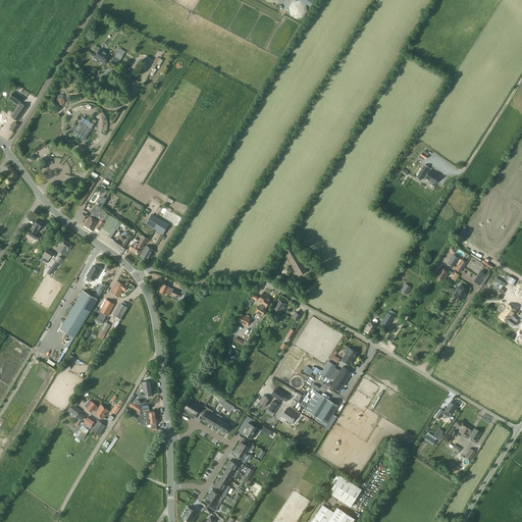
[(279,0),(277,5),(286,9),(291,0),(279,0)]
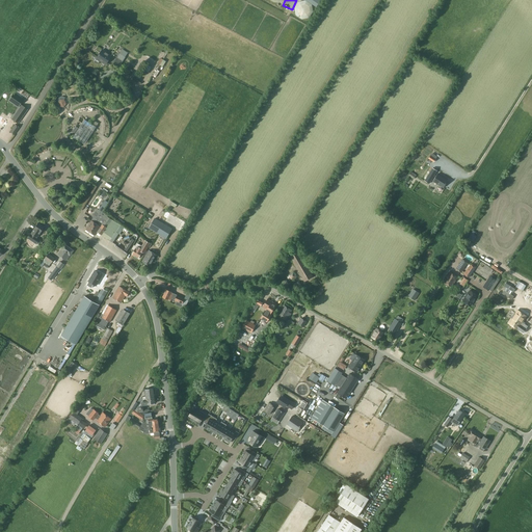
[(298,1),(294,7),(296,15),(302,19),(310,18),(314,12),(312,4),(306,0),(298,1)]
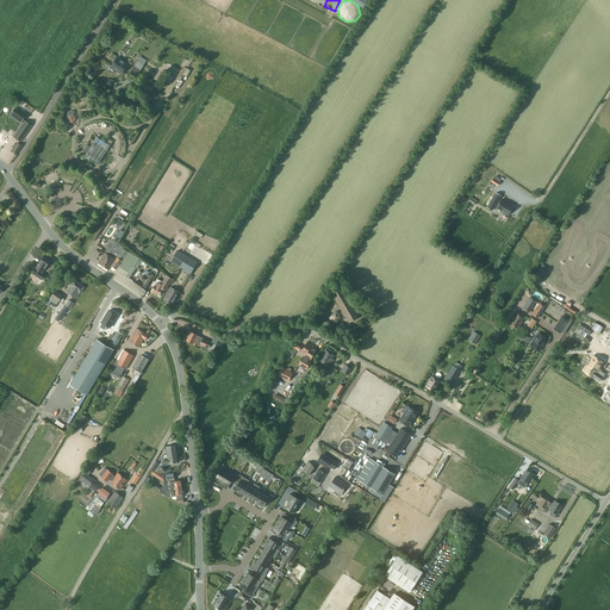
[(129,64),(117,57),(110,68),(122,75),(129,64)]
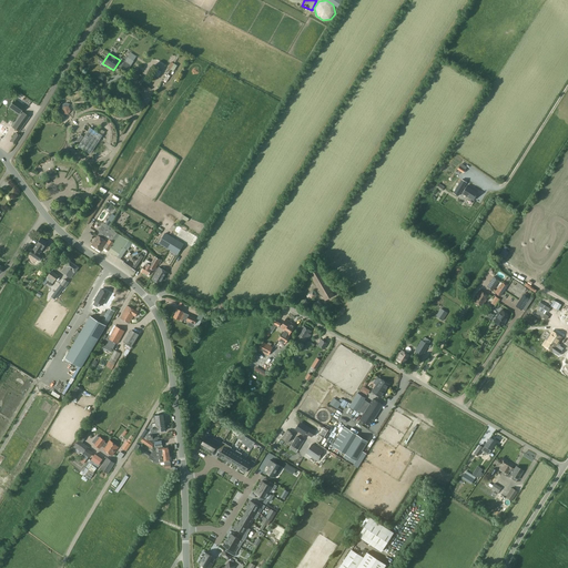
[(128,57),(121,67),(128,71),(134,61),(128,57)]
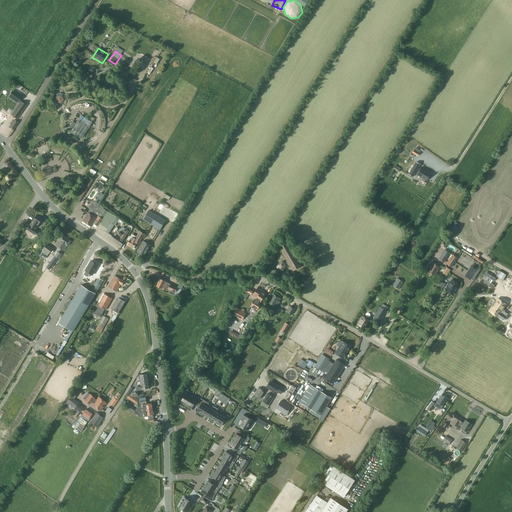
[(17,103),(22,96),(13,89),(8,97),(17,103)]
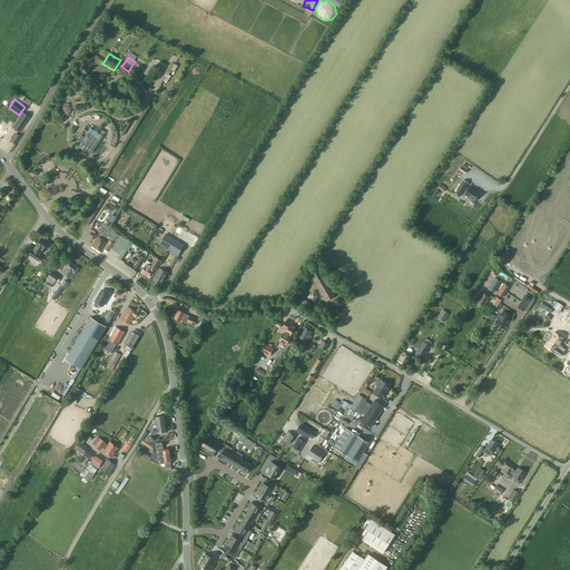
[(19,130),(29,116),(23,112),(13,127),(19,130)]
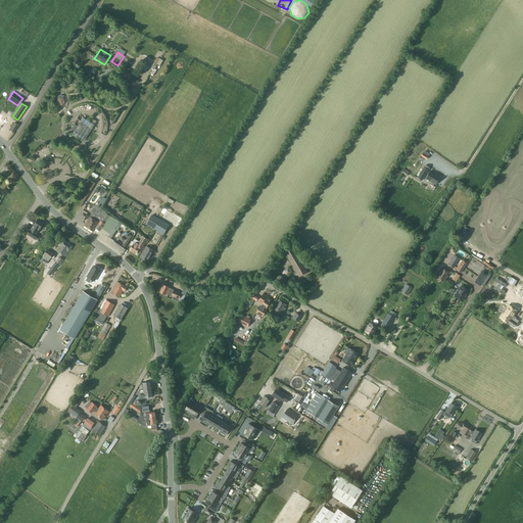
[(0,127),(2,129),(8,120),(1,114),(0,114),(0,127)]
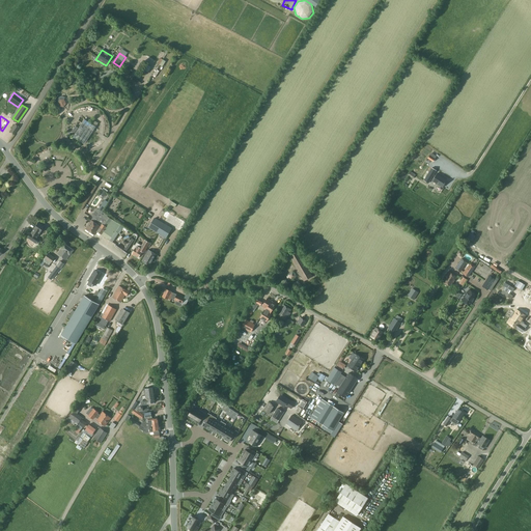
[(15,135),(19,128),(15,126),(10,132),(15,135)]
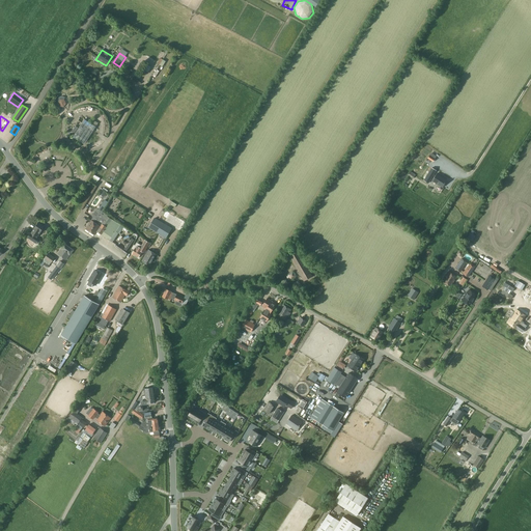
[(431,168),(424,179),(428,182),(436,170),(431,168)]
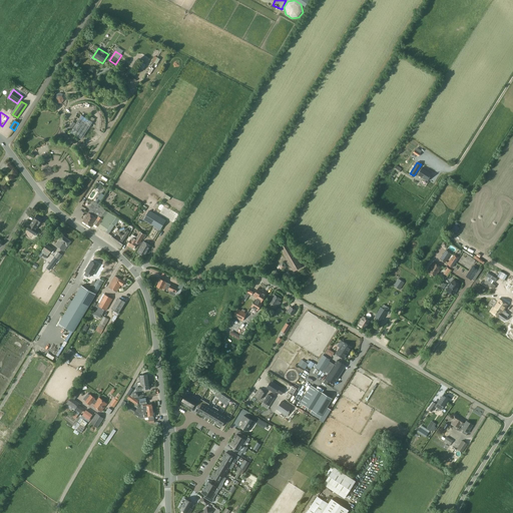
[(421,166),(417,172),(424,177),(428,171),(421,166)]
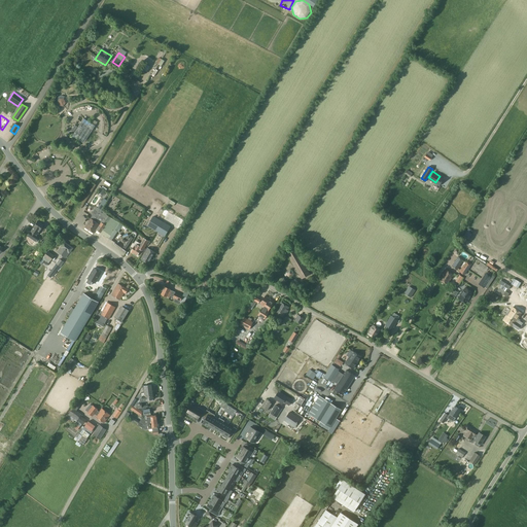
[(92,176),(90,179),(96,182),(97,180),(98,179),(99,177),(93,173),(92,175),(92,176)]
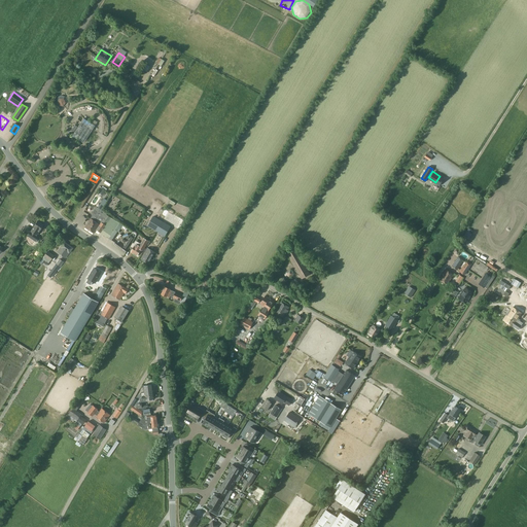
[(400,184),(406,179),(401,176),(397,182),(400,184)]
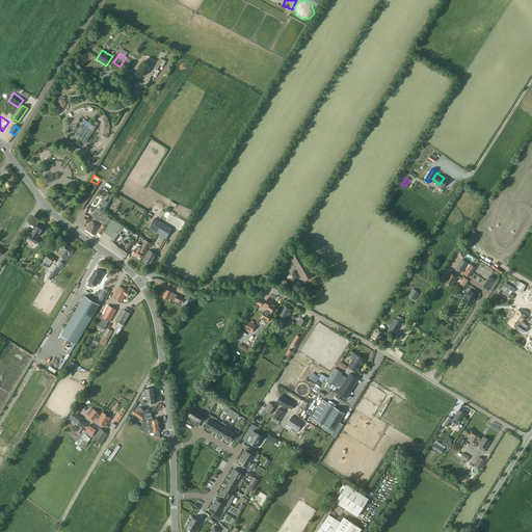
[(105,201),(99,209),(103,211),(108,203),(105,201)]
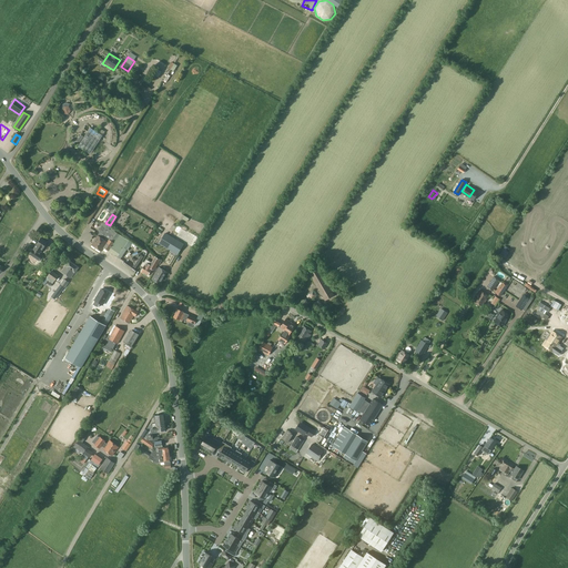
[(159,221),(168,226),(170,221),(162,216),(159,221)]
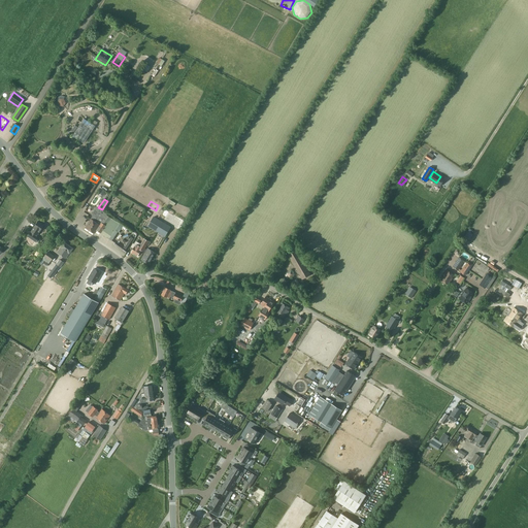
[(103,211),(99,208),(97,211),(98,212),(97,215),(95,213),(85,228),(94,233),(96,230),(111,240),(116,235),(112,234),(117,229),(124,234),(127,229),(106,216),(107,215),(103,211)]
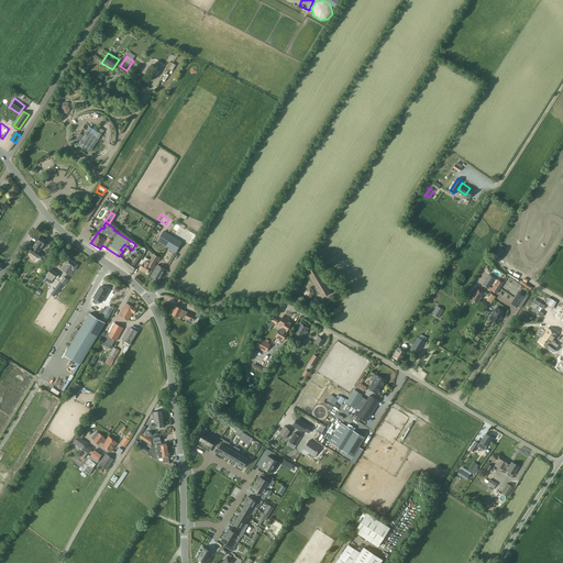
[(164,231),(157,241),(168,247),(172,243),(178,247),(181,242),(164,231)]
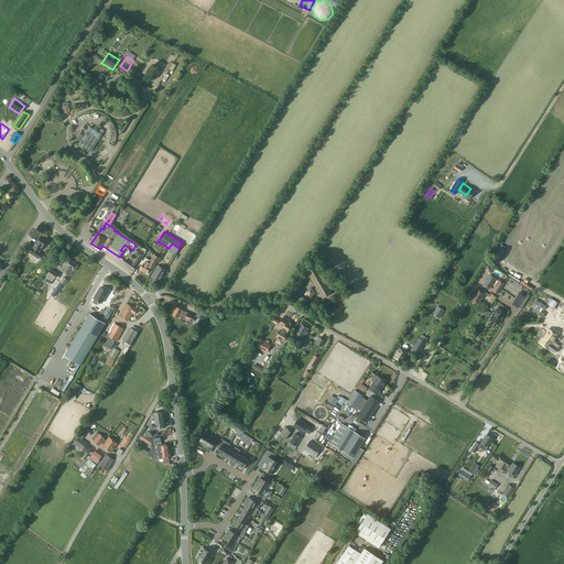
[(42,248),(43,246),(46,240),(41,237),(36,242),(40,245),(40,246),(42,248)]
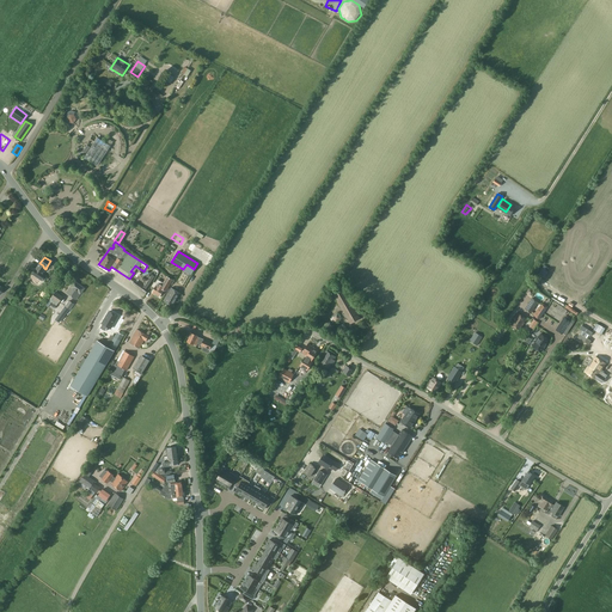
[(146,287),(153,275),(148,271),(141,283),(146,287)]
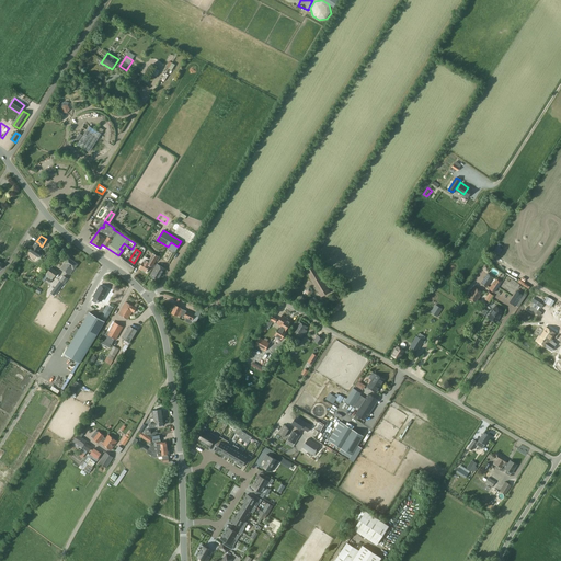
[(152,267),(159,256),(157,255),(158,254),(155,252),(153,254),(148,263),(146,262),(148,259),(145,256),(142,260),(141,259),(139,263),(142,264),(139,268),(146,272),(149,267),(148,266),(148,265),(152,267)]
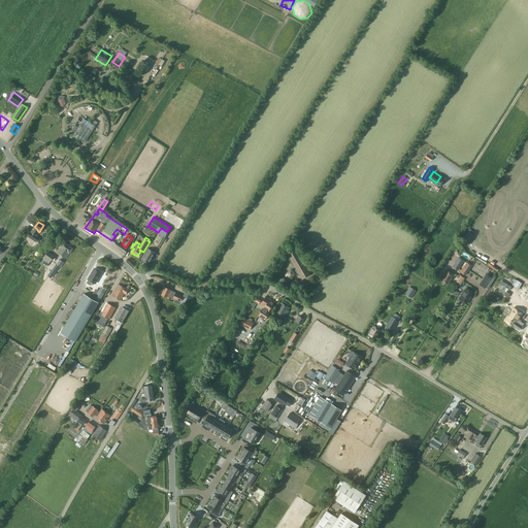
[(66,259),(72,249),(64,242),(57,253),(66,259)]
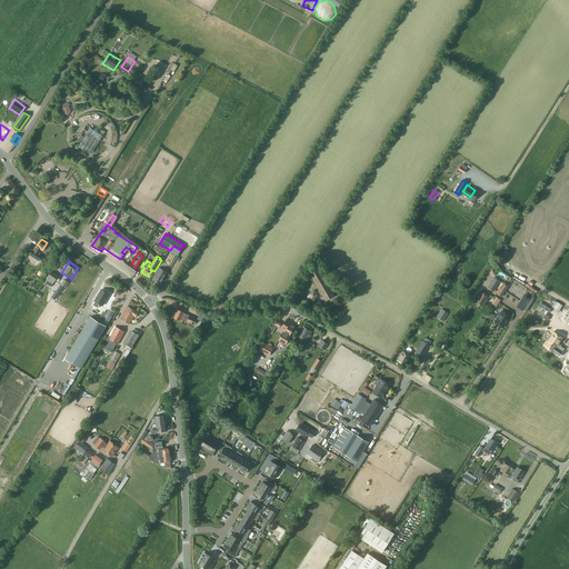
[(161,286),(168,273),(159,268),(152,280),(161,286)]
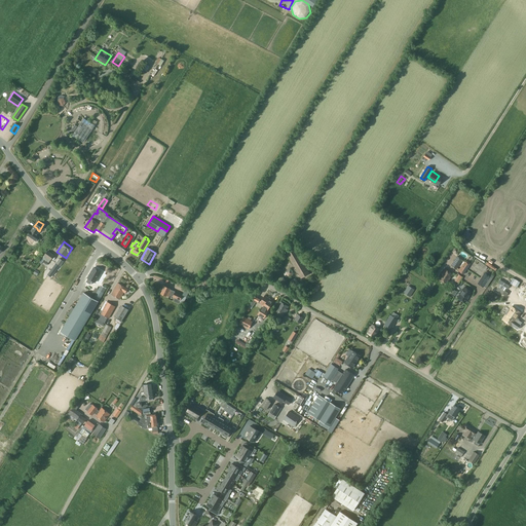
[(301,278),(309,273),(295,250),(287,254),(301,278)]
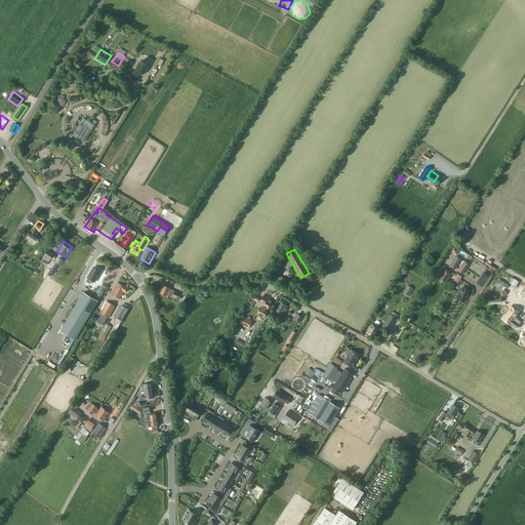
[(45,254),(51,258),(54,255),(48,250),(45,254)]
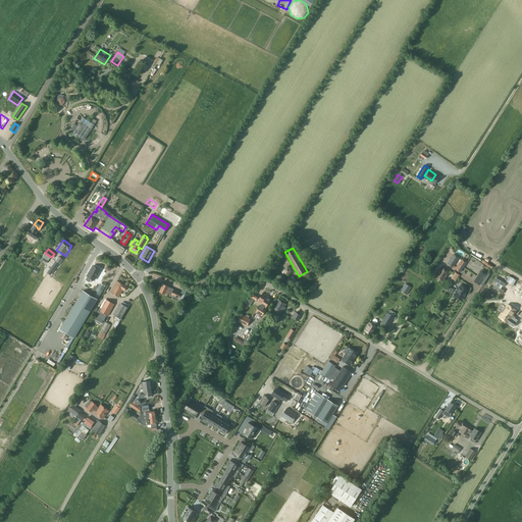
[(453,267),(459,258),(454,255),(448,264),(453,267)]
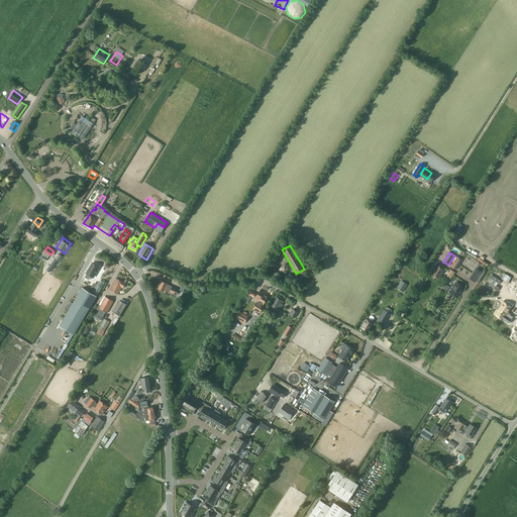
[(59,262),(63,256),(59,254),(47,270),(49,272),(58,261),(59,262)]
